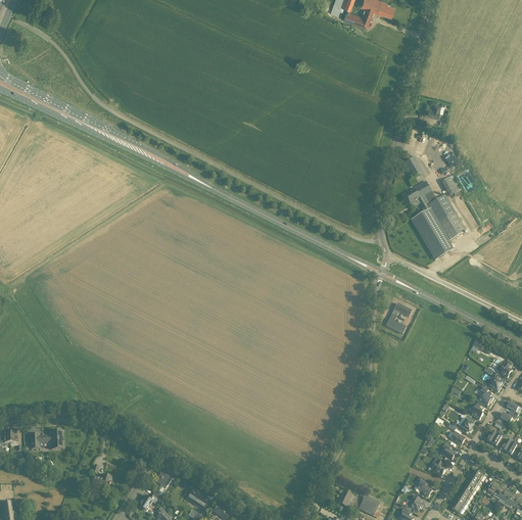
[(332,0),(332,1),(329,10),(337,13),(338,8),(340,4),(342,5),(349,7),(351,0),(332,0)]
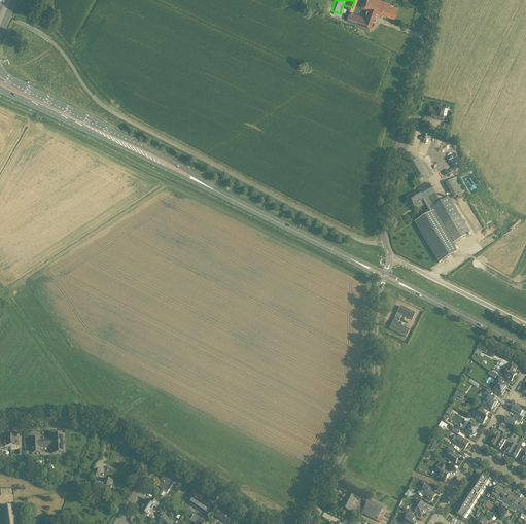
[(348,8),(345,16),(369,26),(375,9),(384,12),(384,13),(385,11),(392,14),(396,5),(388,2),(389,0),(363,0),(362,5),(366,6),(363,13),(348,8)]
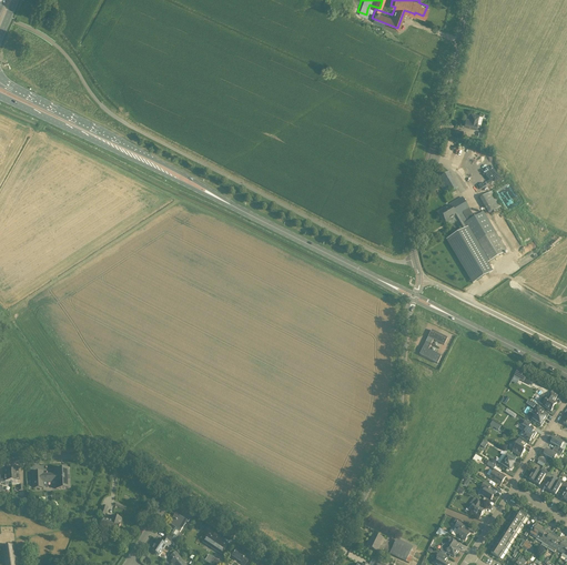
[(463,122),(474,125),(478,111),(471,110),(468,115),(465,114),(463,122)]
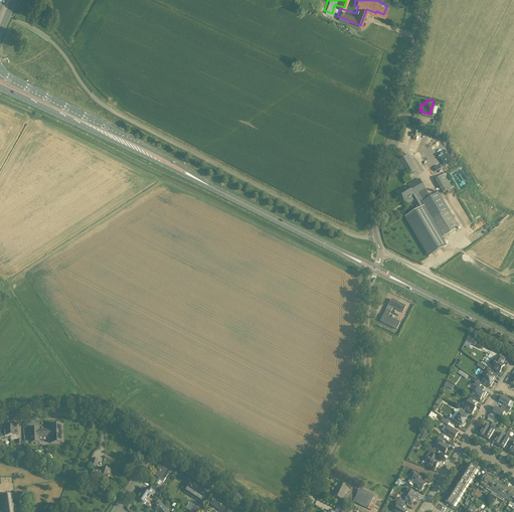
[(406,172),(414,168),(405,154),(394,161),(403,174),(406,172)]
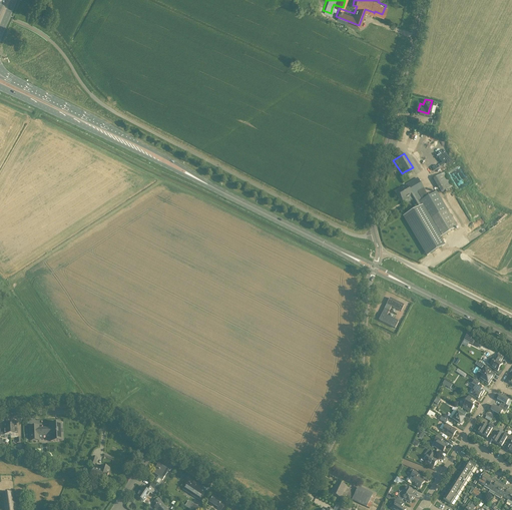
[(440,191),(451,184),(443,169),(432,176),(440,191)]
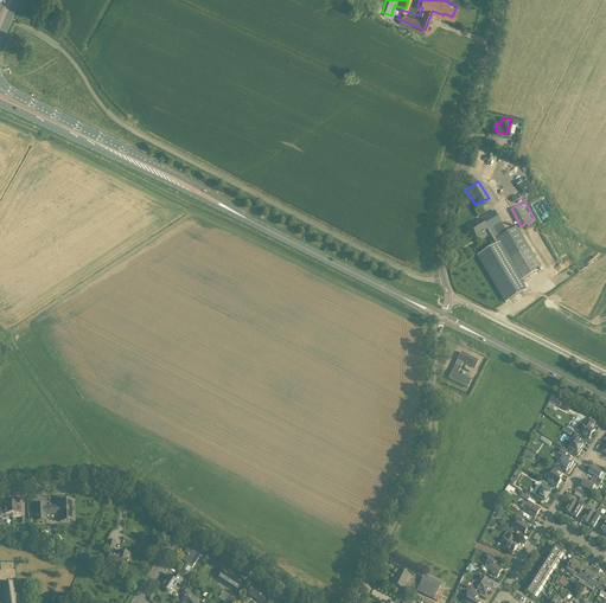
[(478,217),(469,223),(476,235),(484,229),(492,243),(477,251),(504,299),(524,287),(518,277),(540,265),(516,223),(505,229),(493,207),(478,216),(478,217)]
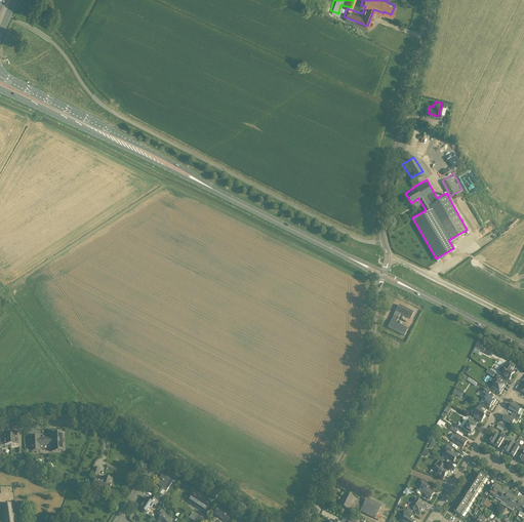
[(392,314),(387,325),(403,333),(406,326),(395,320),(399,312),(409,316),(412,310),(397,303),(392,314)]
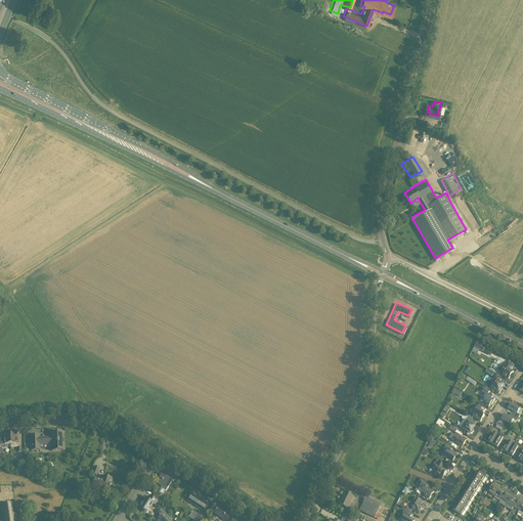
[(507,359),(503,365),(502,364),(500,364),(498,367),(498,368),(500,370),(499,372),(508,377),(512,368),(510,367),(513,362),(507,359)]
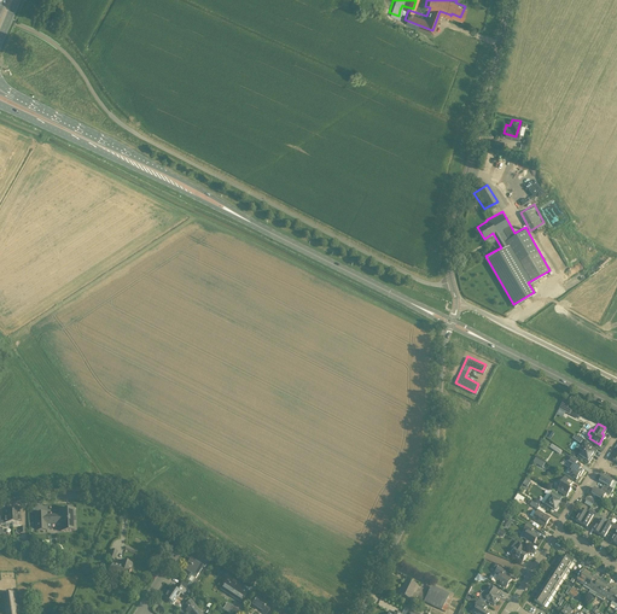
[(580,448),(576,454),(587,461),(591,455),(589,454),(593,450),(588,448),(591,444),(583,439),(581,443),(578,446),(580,448)]
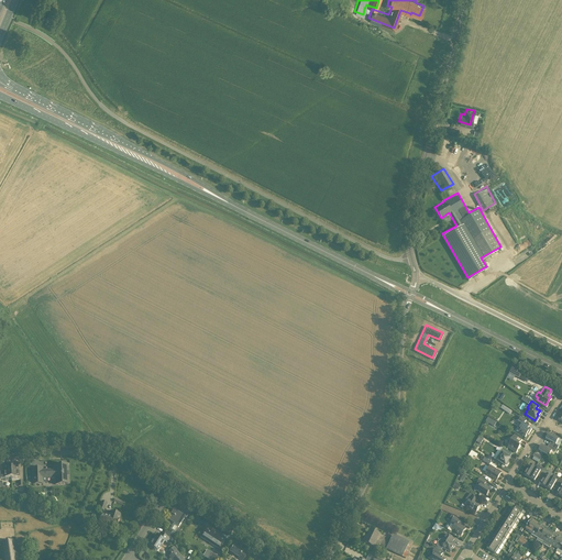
[(516,418),(521,421),(518,426),(517,425),(515,428),(519,431),(519,430),(521,431),(521,432),(524,435),(526,431),(527,432),(531,426),(524,421),(526,418),(518,414),(516,418)]
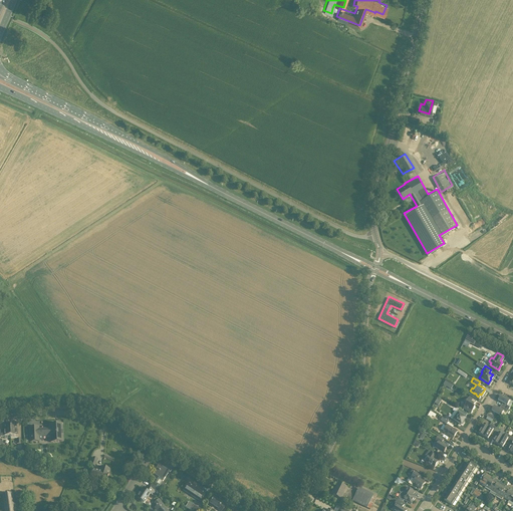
[(500,393),(497,398),(503,401),(501,404),(507,408),(509,405),(506,404),(509,399),(500,393)]
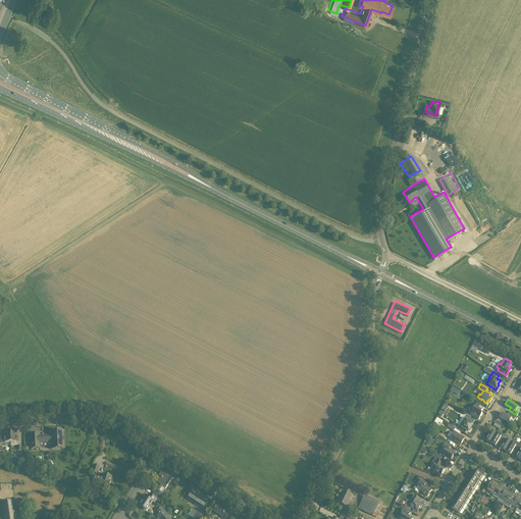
[(470,412),(477,417),(481,411),(480,410),(483,405),(476,401),(473,405),(473,406),(470,412)]
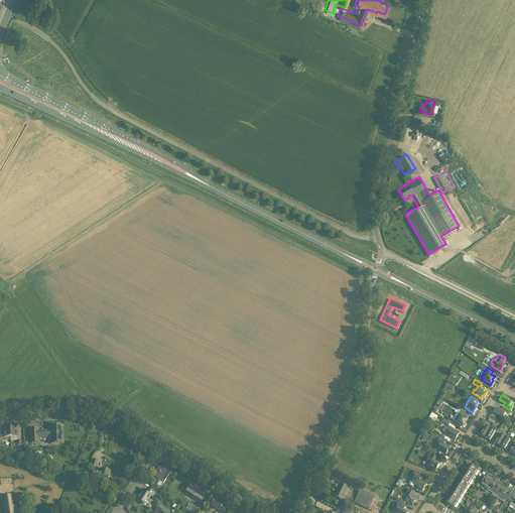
[(496,405),(493,410),(502,415),(505,410),(507,412),(509,409),(503,405),(501,408),(496,405)]
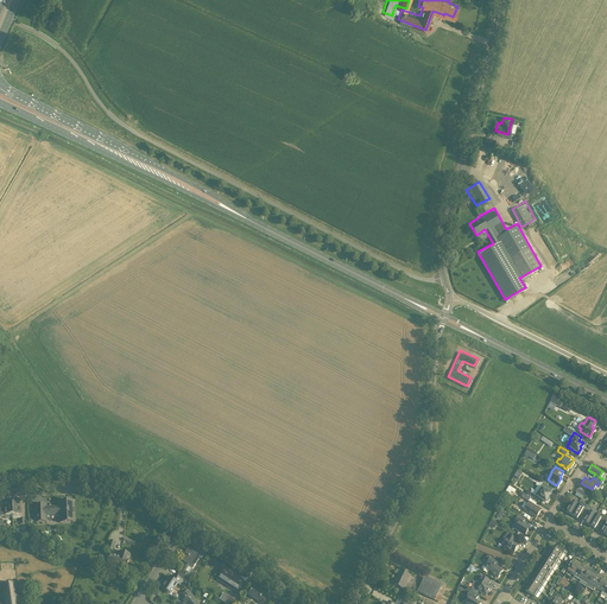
[(544,500),(550,491),(549,490),(549,489),(551,485),(542,479),(538,484),(539,484),(535,493),(535,494),(538,496),(541,496),(544,500)]
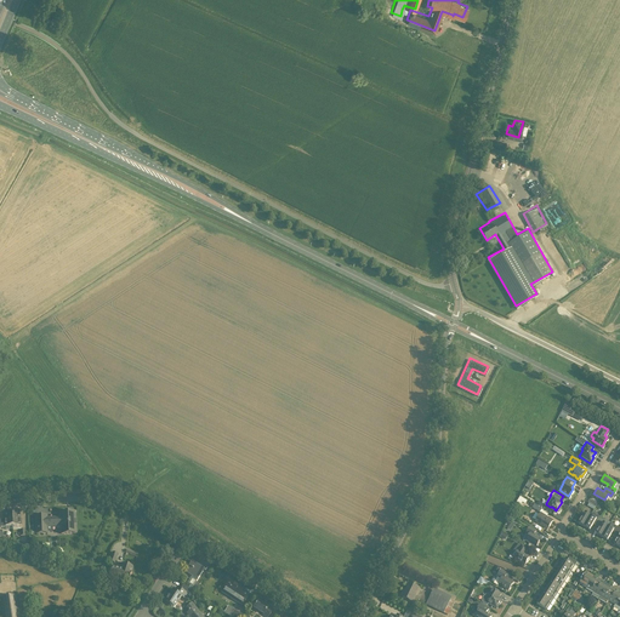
[(4,524),(4,523),(12,521),(11,509),(4,509),(4,516),(0,516),(0,524),(4,524)]
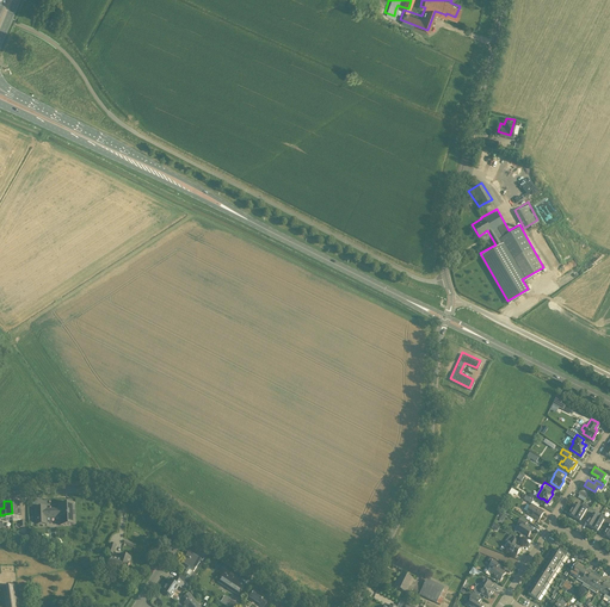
[(44,505),(35,505),(35,521),(45,521),(44,515),(59,514),(59,522),(74,521),(73,501),(57,502),(59,506),(44,507),(44,505)]
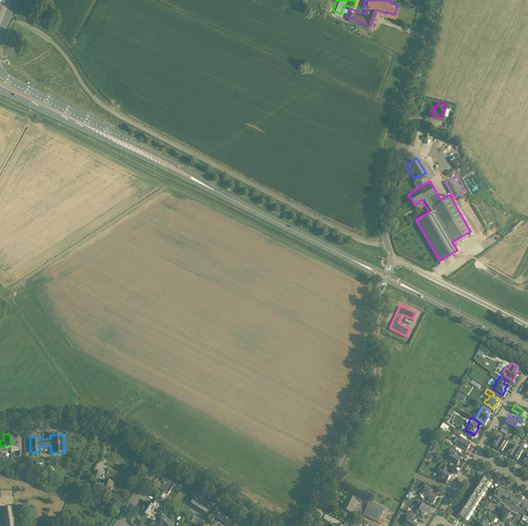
[(496,446),(502,437),(497,434),(492,443),(496,446)]
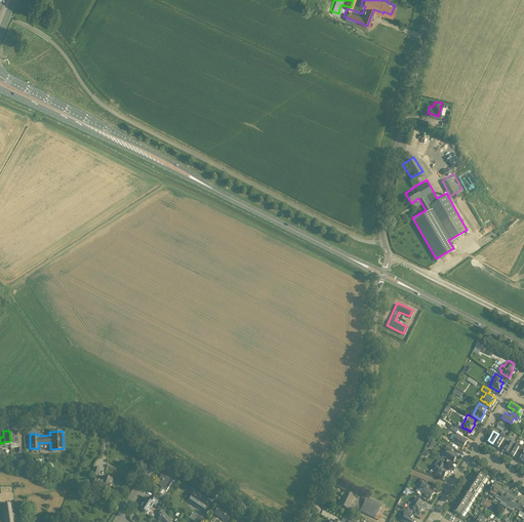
[(451,438),(461,445),(467,438),(456,432),(451,438)]
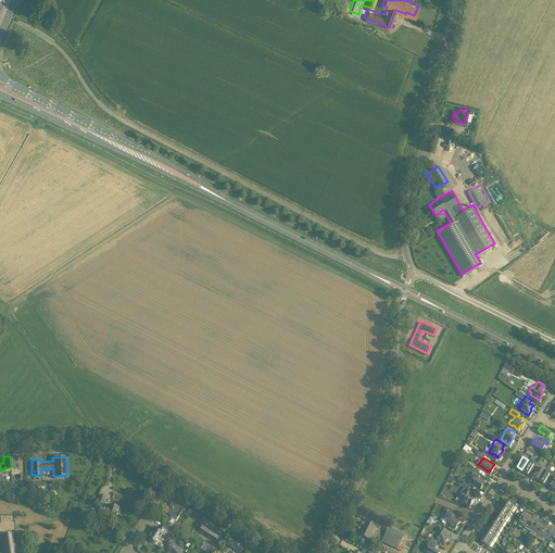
[(527,473),(530,466),(533,468),(538,461),(532,459),(530,461),(528,460),(521,469),(527,473)]
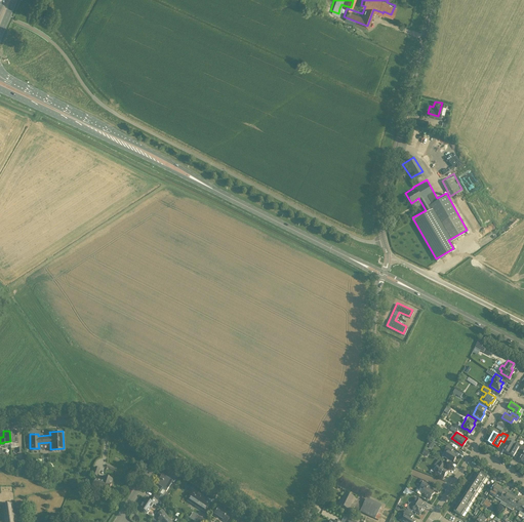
[(504,442),(507,443),(502,449),(508,451),(515,440),(508,435),(504,442)]
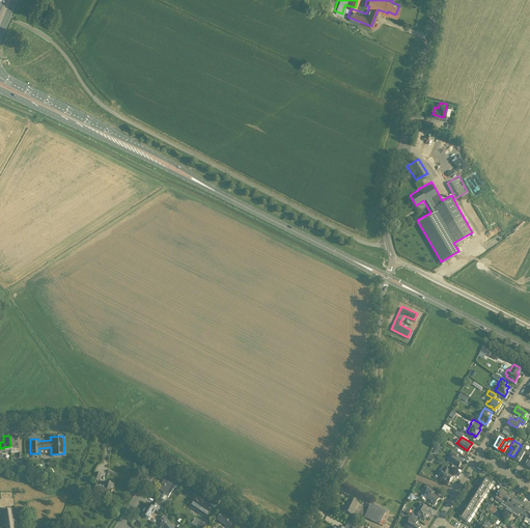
[(519,460),(522,454),(525,455),(528,449),(521,445),(513,456),(519,460)]
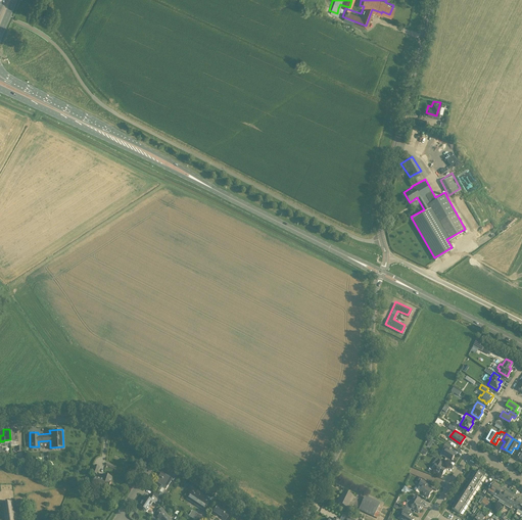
[(455,452),(452,450),(452,448),(449,446),(451,445),(445,441),(442,446),(445,448),(441,454),(451,459),(455,452)]
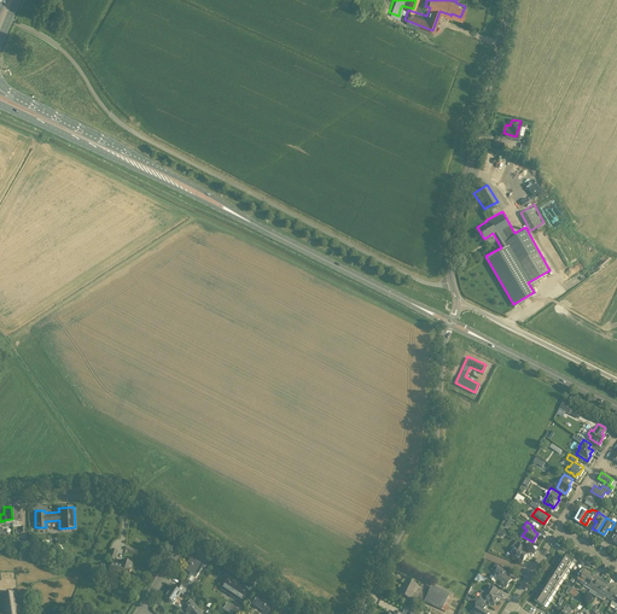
[(527,551),(522,549),(522,548),(524,543),(516,538),(512,543),(516,545),(511,553),(522,559),(527,551)]
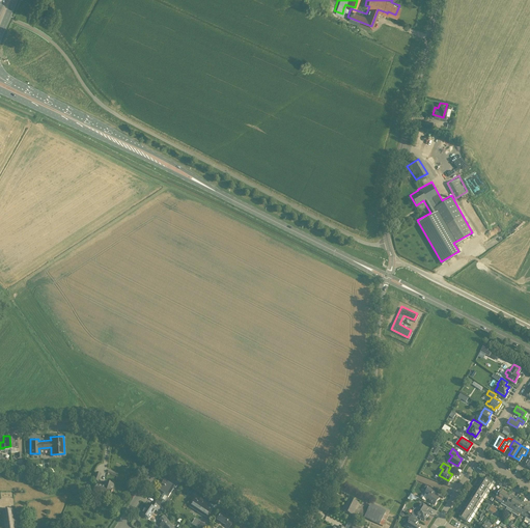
[(99,477),(101,471),(94,470),(91,478),(96,479),(98,477),(99,477)]
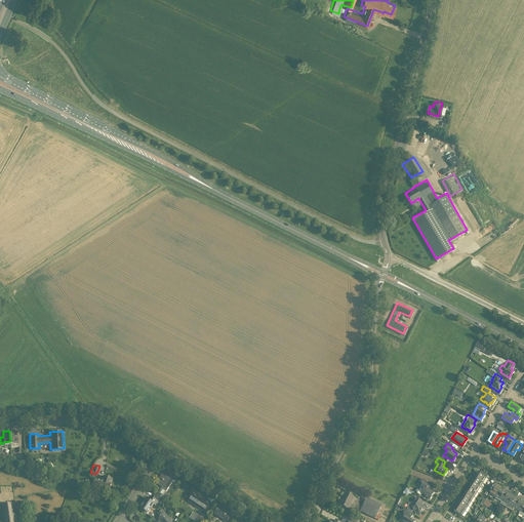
[(480,469),(478,472),(477,471),(474,475),(482,481),(485,476),(487,473),(480,469)]
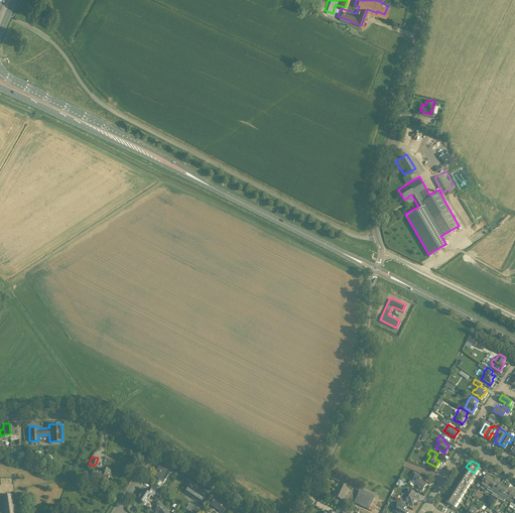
[(166,466),(165,469),(158,464),(153,472),(163,478),(168,471),(169,472),(170,470),(171,470),(166,466)]
